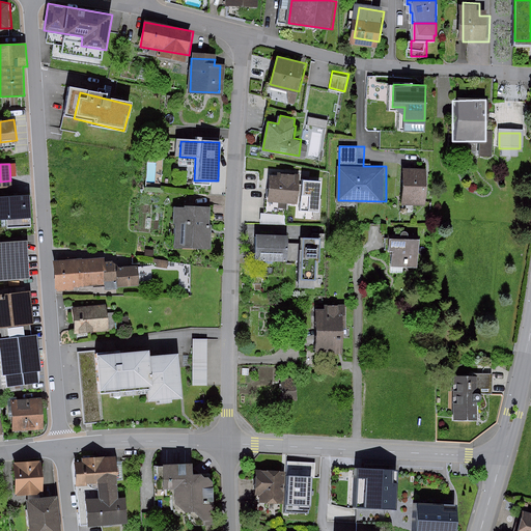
[(427,203),(428,169),(406,168),(404,203),(427,203)]
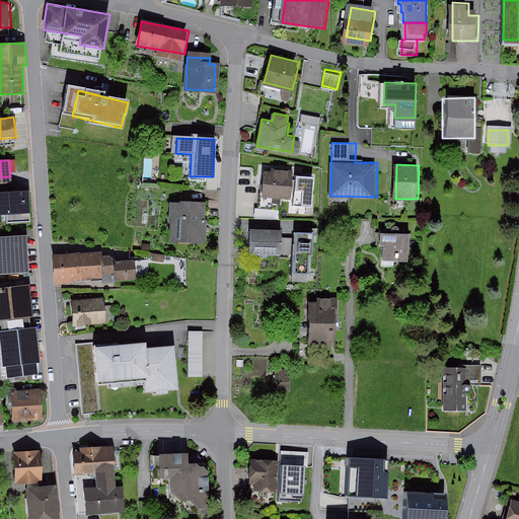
[(272,171),(264,170),(263,196),(275,197),(274,202),(281,202),(281,198),(291,199),(293,169),(272,167),(272,171)]
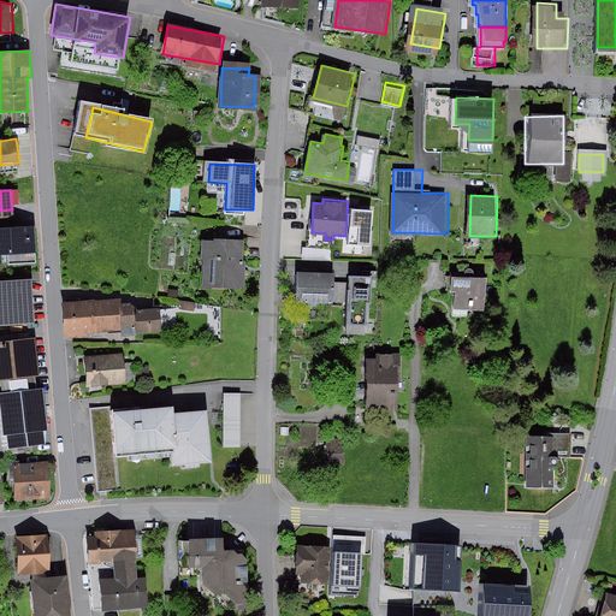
[(375,209),(355,208),(353,242),(372,243),(375,209)]
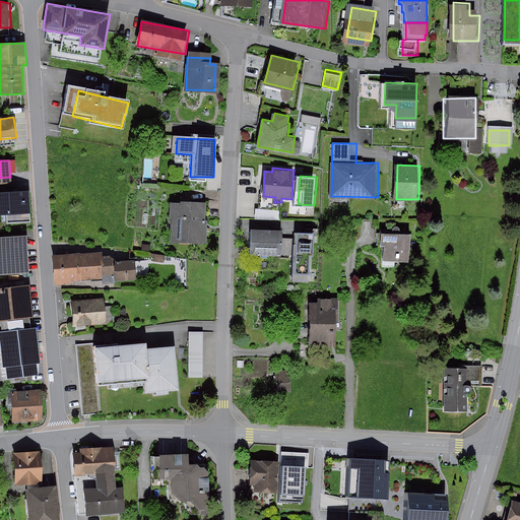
[(0,212),(29,211),(28,190),(0,191),(0,212)]
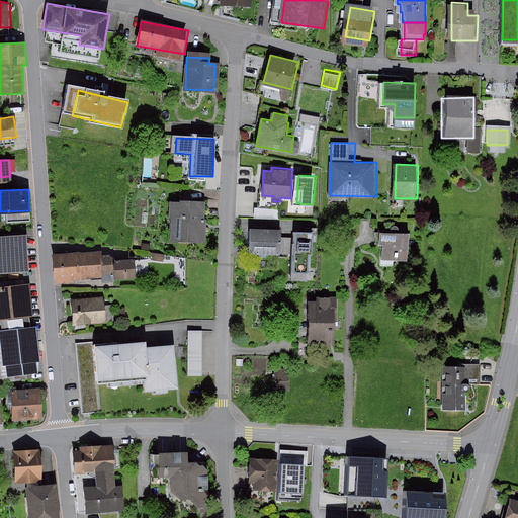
[(206,239),(206,201),(174,201),(174,239),(206,239)]
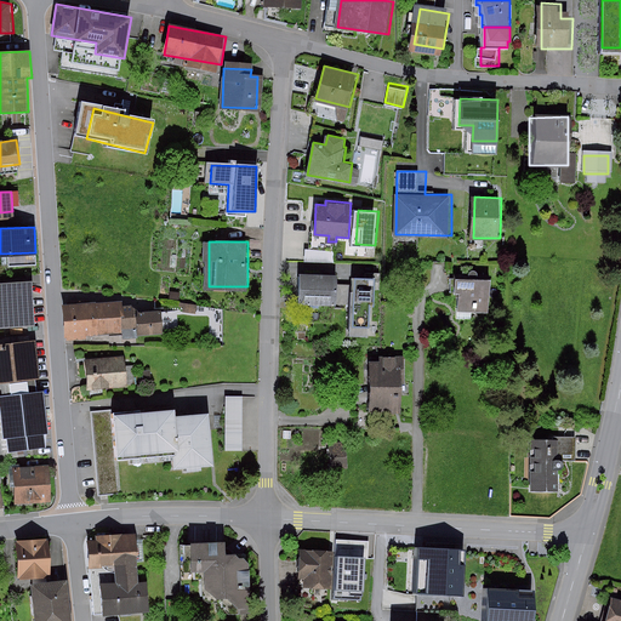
[(306,244),(303,255),(334,260),(335,249),(306,244)]
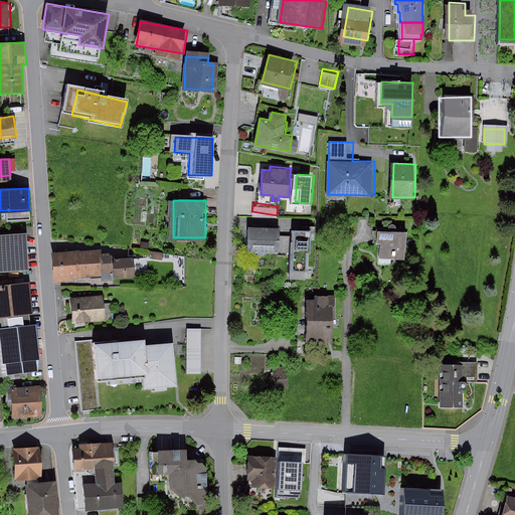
[(279,251),(280,227),(248,226),(247,250),(279,251)]
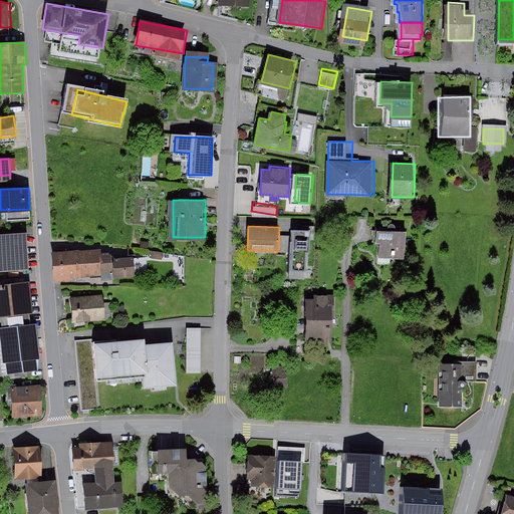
[(309,274),(311,231),(293,230),(291,273),(309,274)]
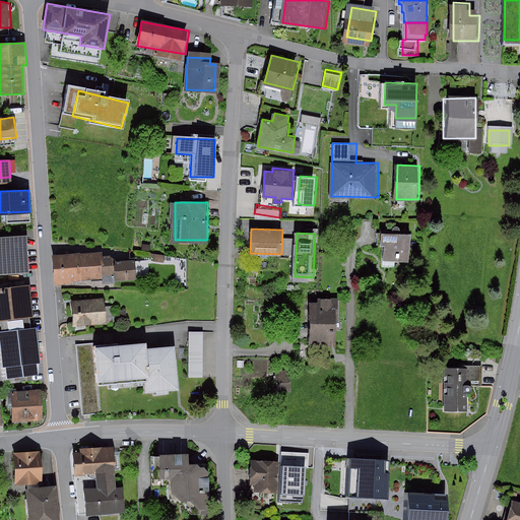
[(25,234),(0,235),(0,267),(27,265),(25,234)]
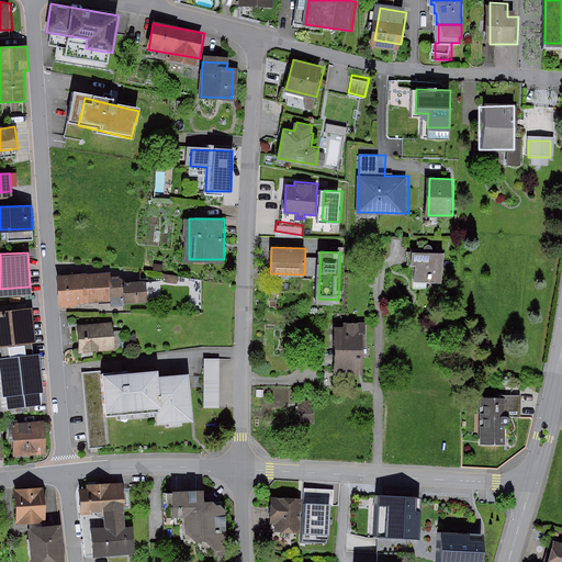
[(444,280),(444,253),(415,253),(415,280),(444,280)]
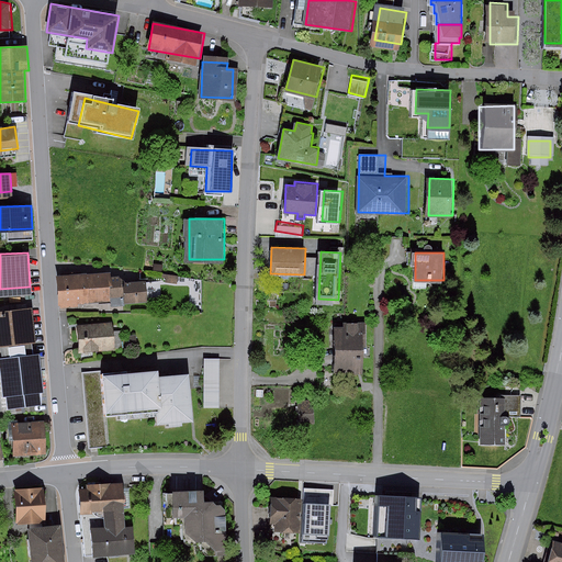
[(110,272),(60,274),(62,306),(82,305),(82,302),(99,301),(99,304),(112,303),(112,295),(111,277),(110,272)]
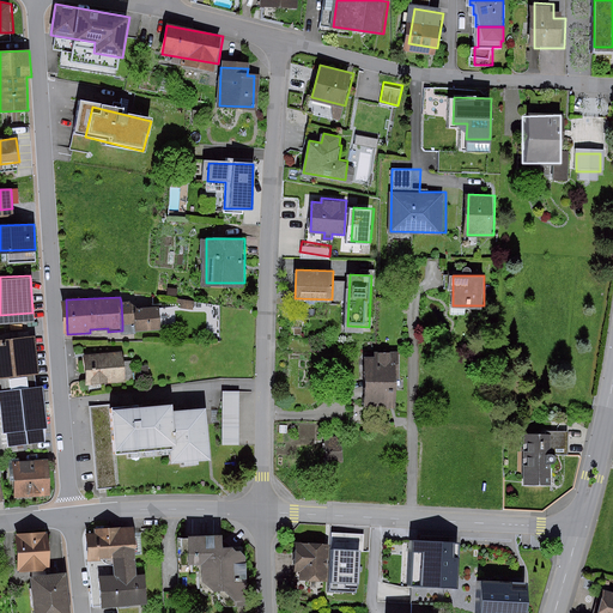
[(135,301),(121,302),(122,322),(135,321),(137,331),(161,328),(158,303),(135,305),(135,301)]
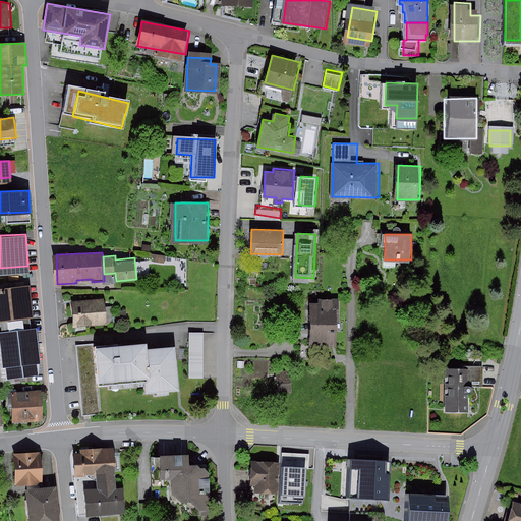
[(31,284),(0,287),(0,321),(2,322),(3,333),(0,333),(0,338),(4,377),(40,372),(39,362),(42,362),(38,329),(33,330),(31,319),(35,317),(31,284)]
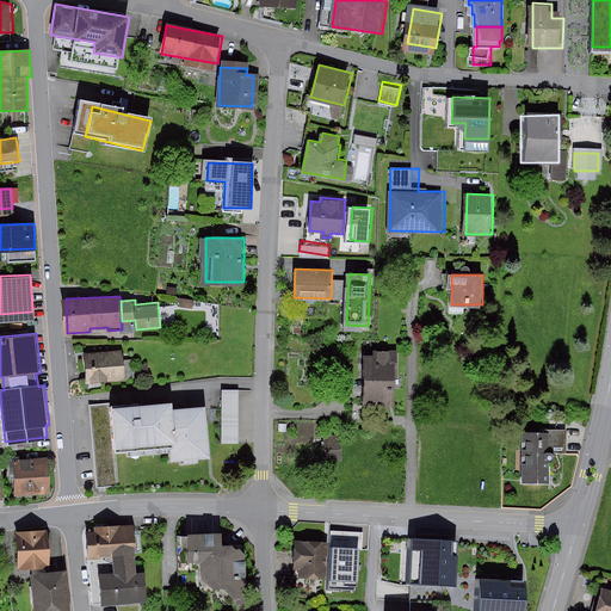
[(123,377),(121,353),(81,357),(84,381),(123,377)]
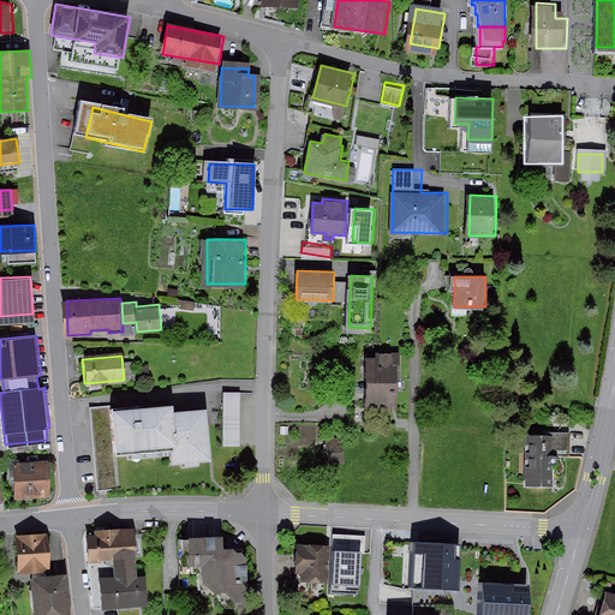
[(396,408),(396,360),(368,360),(369,408),(396,408)]
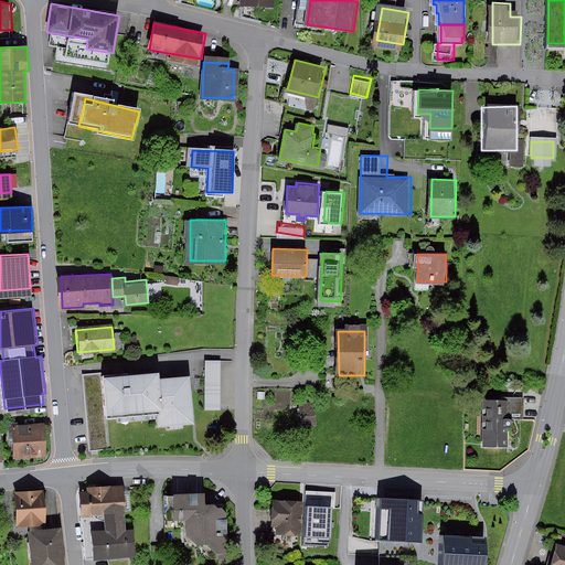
[(222,407),(224,362),(208,361),(205,407),(222,407)]
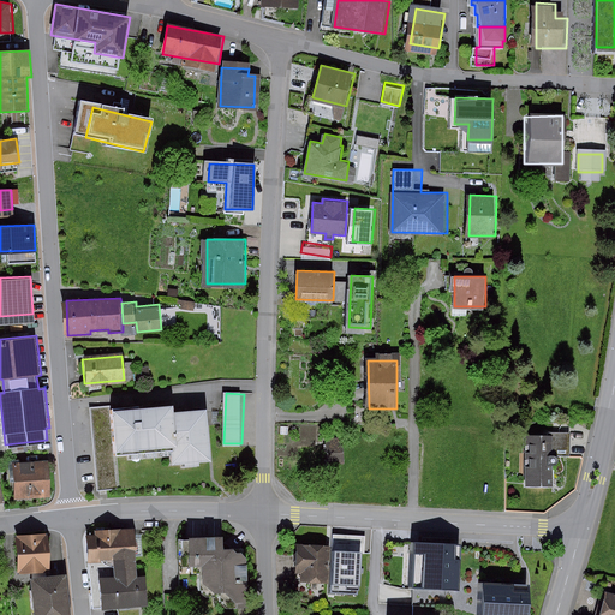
[(109,406),(114,454),(120,454),(171,449),(172,464),(183,463),(184,466),(197,465),(197,461),(209,461),(206,410),(172,412),(172,401),(113,406),(109,406)]
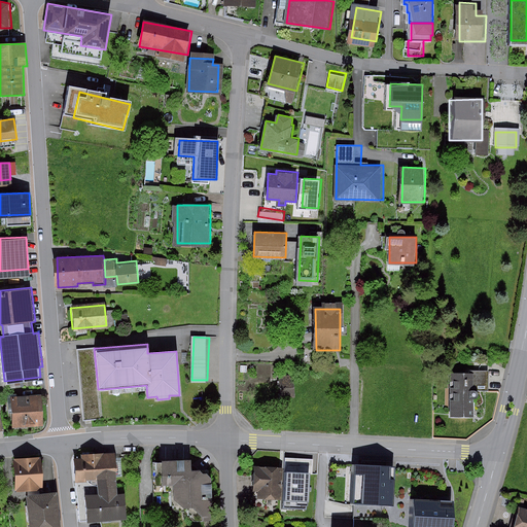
[(97,347),(78,348),(85,421),(106,419),(103,389),(98,389),(94,348),(97,348),(97,347)]
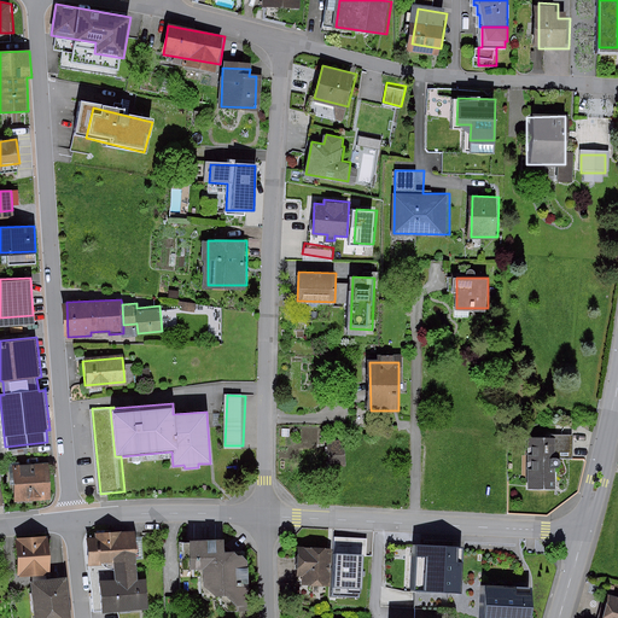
[(345,461),(345,439),(328,439),(328,462),(345,461)]
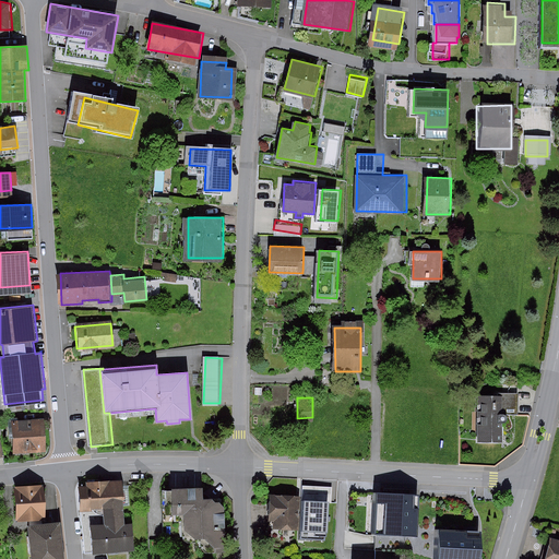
[(506,440),(506,402),(475,402),(475,440),(506,440)]
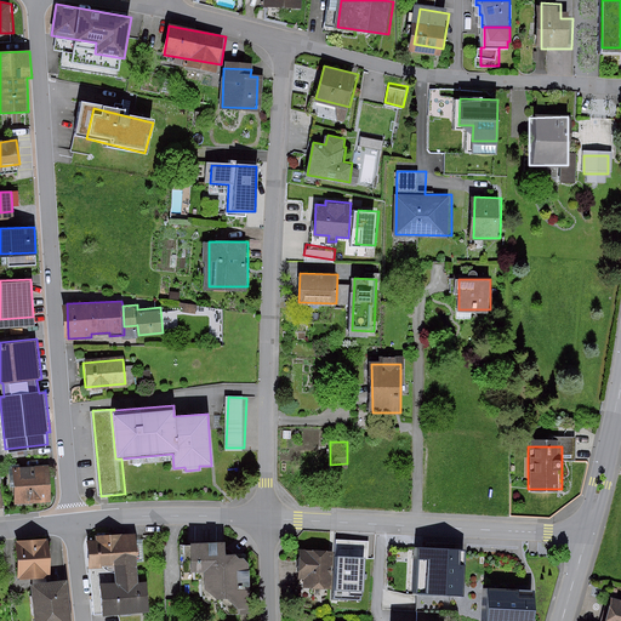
[(50,466),(13,468),(16,503),(52,501),(50,466)]
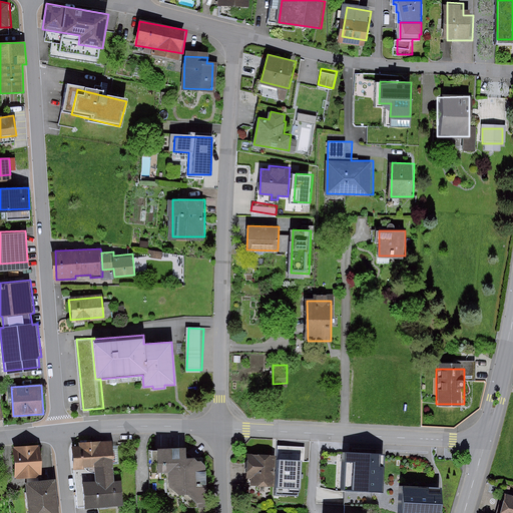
[(81,446),(73,447),(74,468),(95,468),(113,466),(112,457),(116,457),(115,440),(80,442),(81,446)]
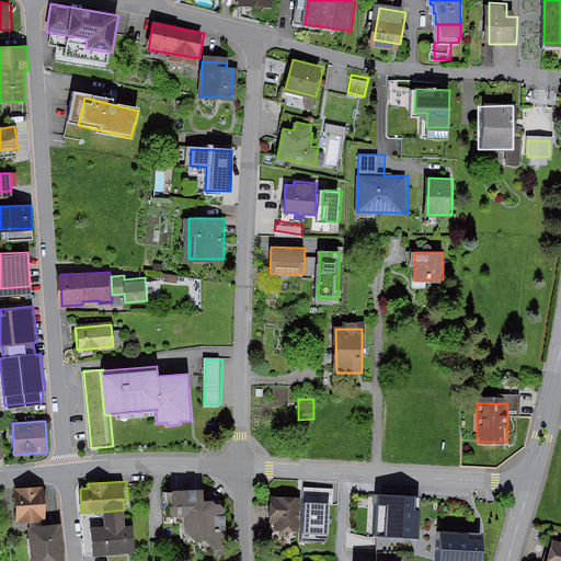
[(44,485),(14,488),(18,522),(30,521),(44,519),(47,519),(44,485)]
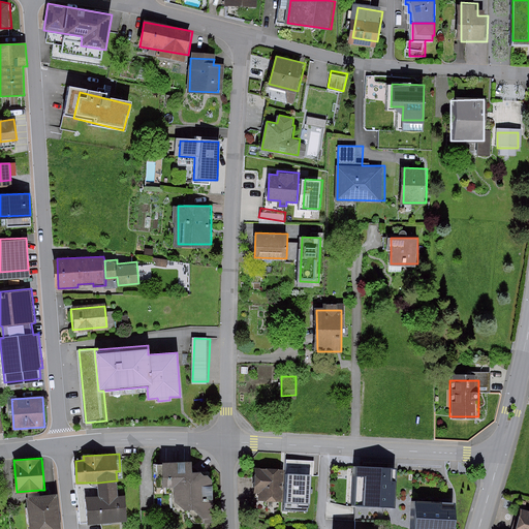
[(193,463),(159,463),(159,483),(178,481),(179,510),(213,510),(213,474),(193,474),(193,463)]
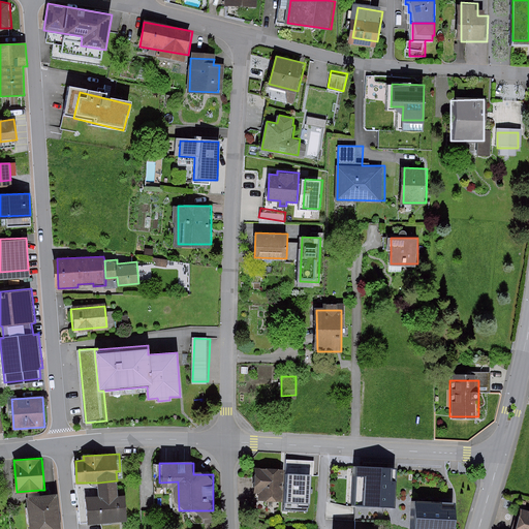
[(397,468),(356,466),(354,504),(395,507),(397,468)]
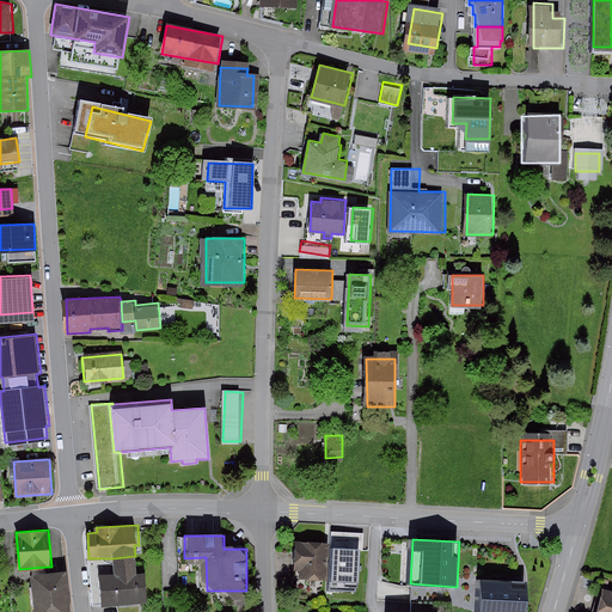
[(329,543),(295,543),(294,570),(300,570),(300,586),(328,586),(329,543)]
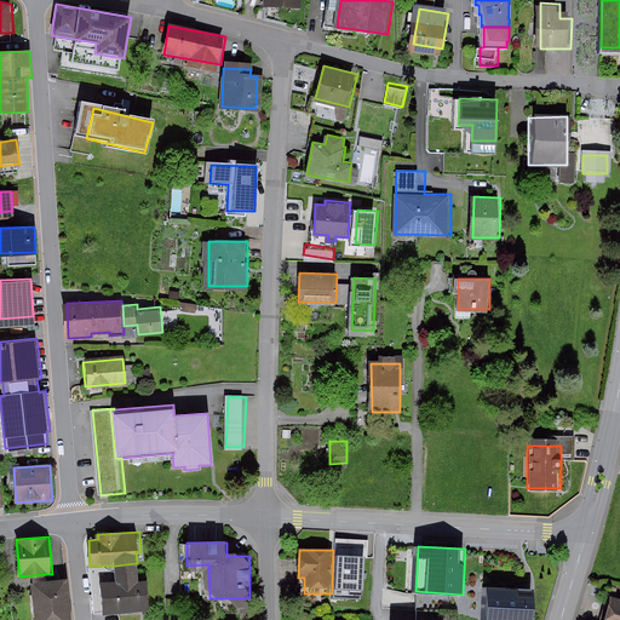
[(363,557),(337,556),(334,600),(361,601),(363,557)]
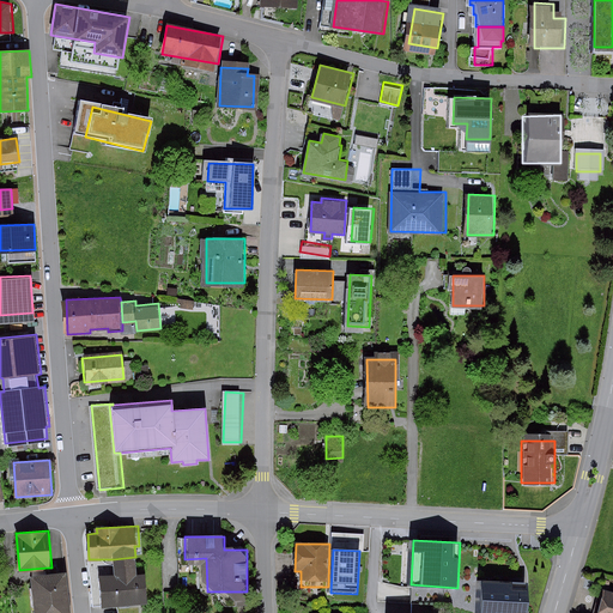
[(135,557),(114,559),(115,575),(99,576),(101,606),(121,605),(141,604),(147,602),(145,575),(137,575),(135,557)]
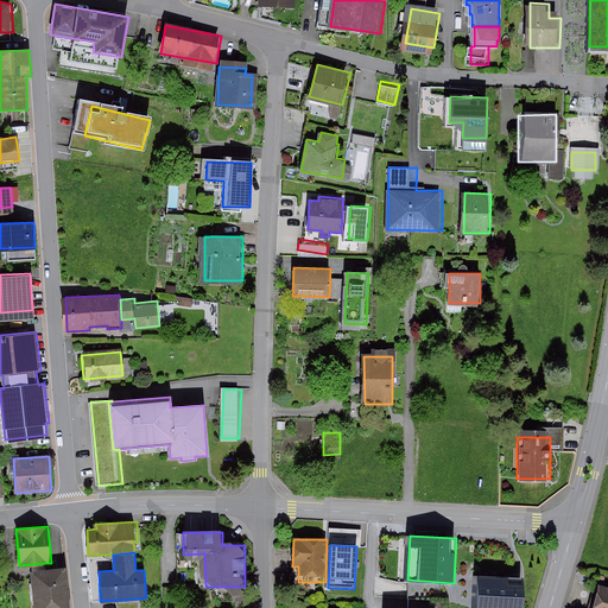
[(89,562),(92,599),(99,599),(96,562),(89,562)]
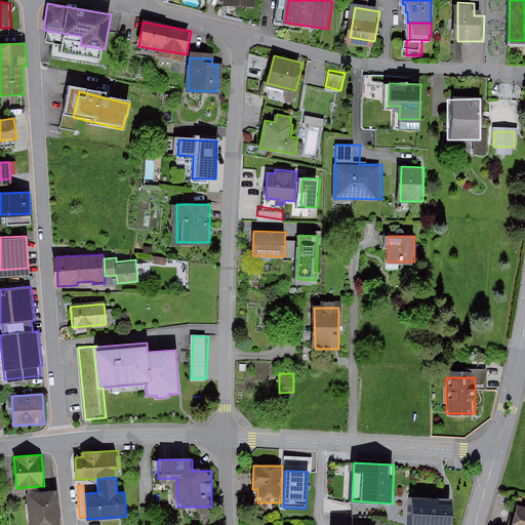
[(26,494),(28,524),(57,524),(55,491),(41,493),(41,486),(28,487),(29,494),(26,494)]
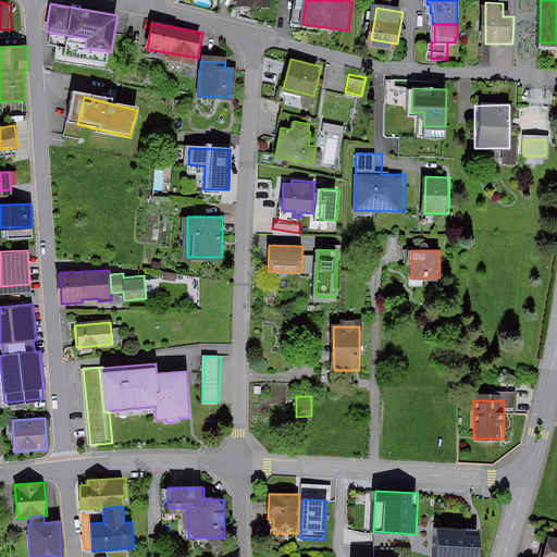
[(475,556),(478,529),(436,527),(434,556),(475,556)]
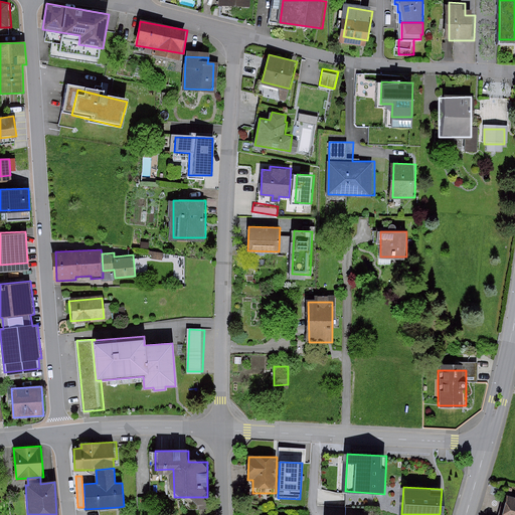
[(514,514),(514,501),(504,499),(499,514),(514,514)]
